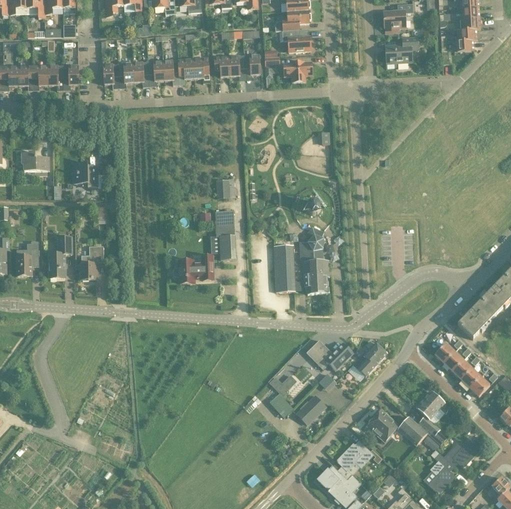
[(0,0),(0,8),(1,8),(1,14),(8,14),(7,2),(1,2),(1,0),(0,0)]
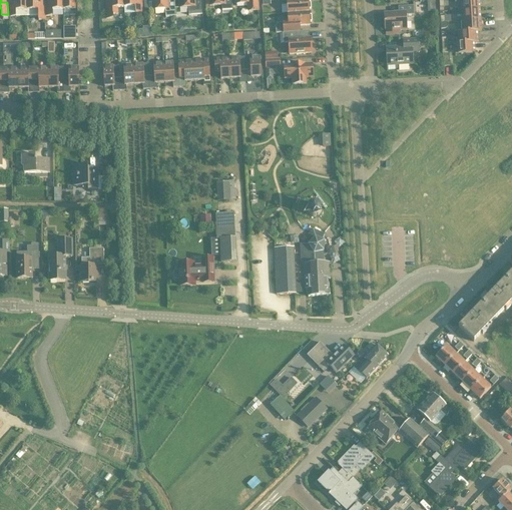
[(26,14),(25,0),(7,0),(7,2),(8,14),(26,14)]
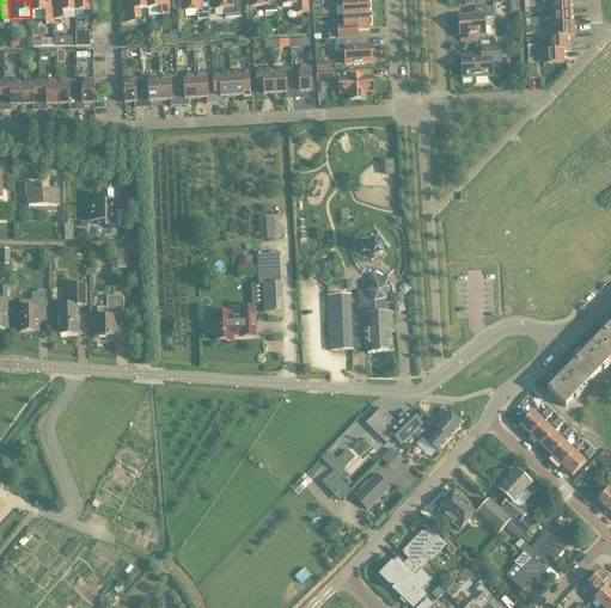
[(30,0),(31,17),(44,16),(44,20),(53,20),(53,16),(53,1),(46,1),(46,0),(30,0)]
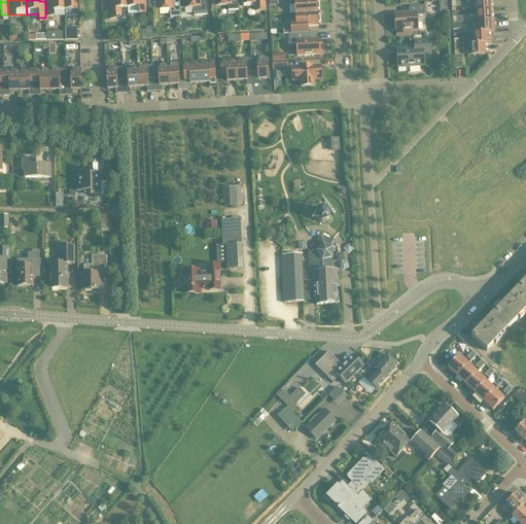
[(51,0),(51,1),(45,1),(45,13),(53,13),(53,7),(64,7),(63,0),(51,0)]
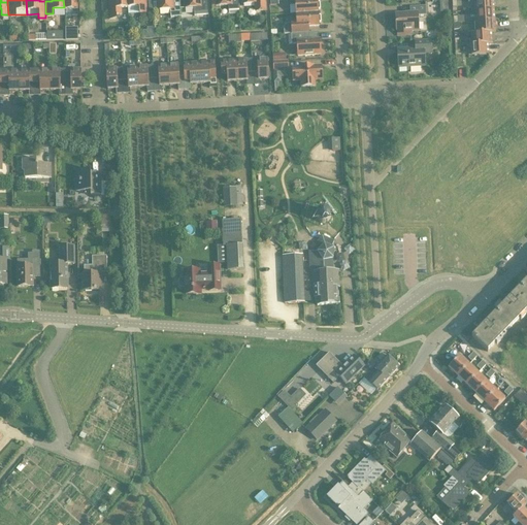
[(63,0),(64,7),(70,7),(71,13),(76,13),(75,0),(63,0)]
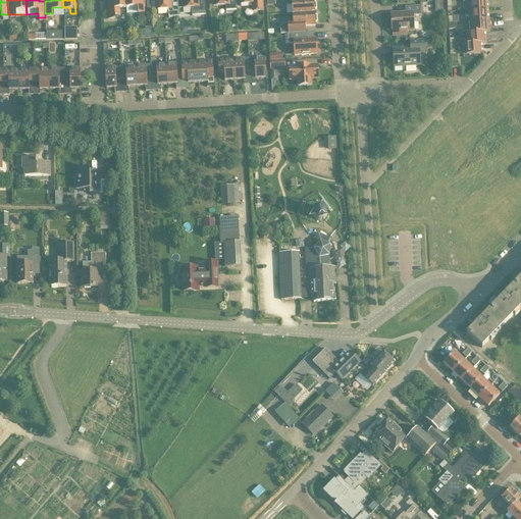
[(125,5),(124,0),(106,0),(107,16),(114,16),(114,12),(119,11),(118,5),(125,5)]
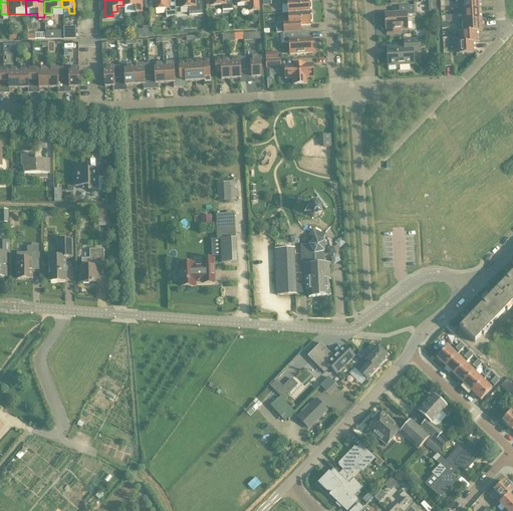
[(122,0),(123,5),(123,11),(135,10),(142,10),(142,0),(122,0)]
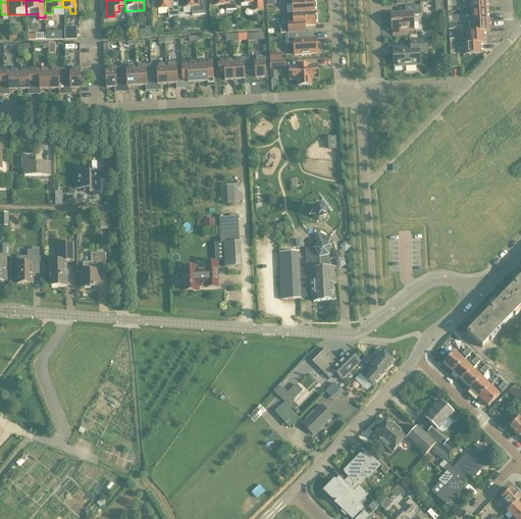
[(155,0),(155,7),(167,6),(168,14),(178,13),(176,0),(155,0)]
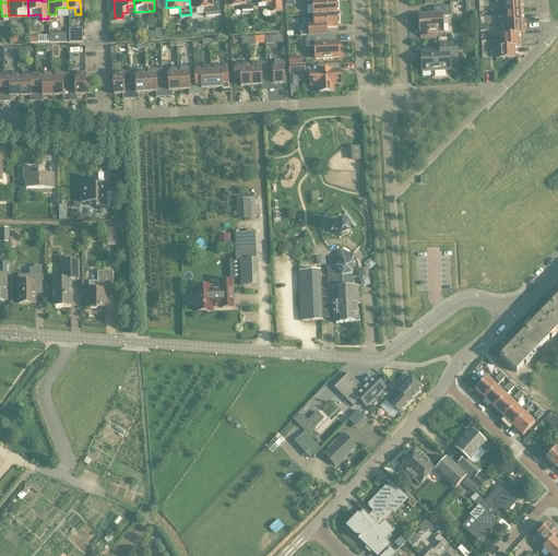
[(194,0),(196,6),(204,6),(205,14),(220,13),(218,0),(194,0)]
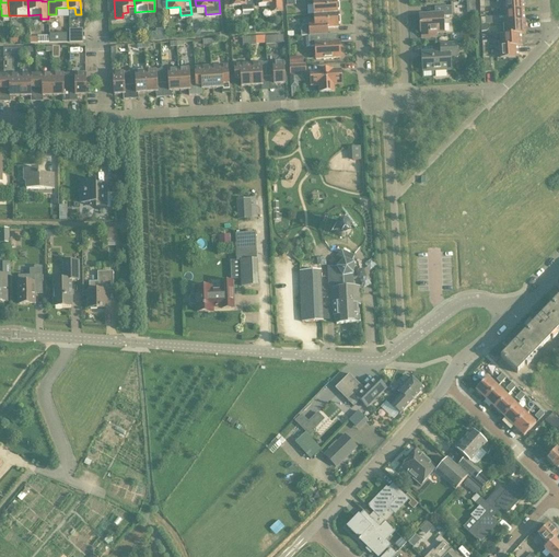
[(228,0),(228,3),(241,2),(242,11),(253,11),(252,0),(228,0)]
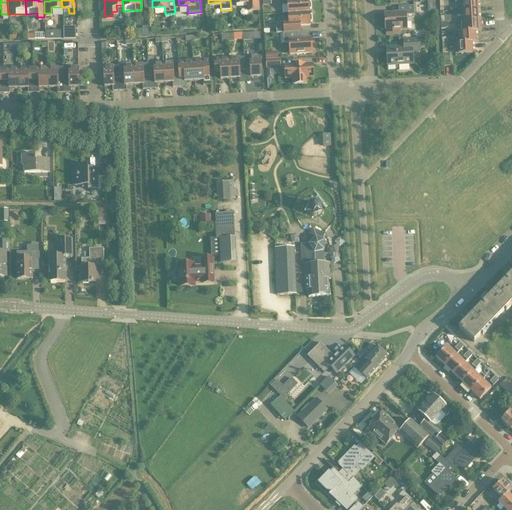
[(234,0),(234,2),(246,1),(247,9),(258,8),(257,0),(234,0)]
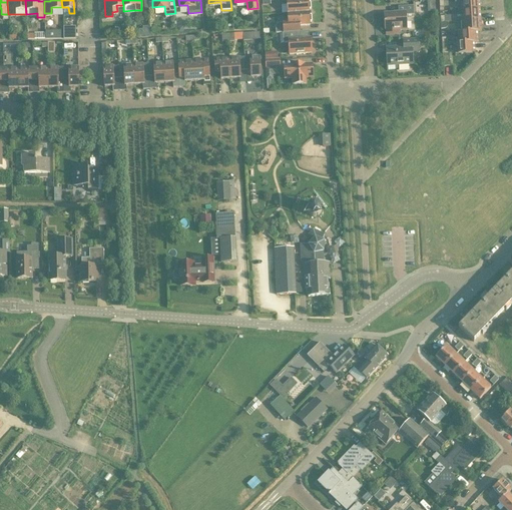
[(281,0),(281,2),(287,2),(287,11),(308,10),(308,7),(310,6),(310,0),(308,0),(281,0)]
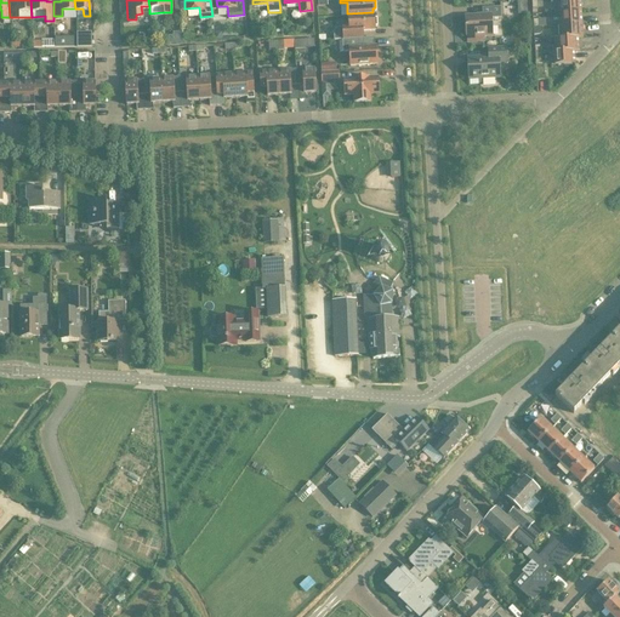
[(517,0),(518,10),(527,9),(525,0),(517,0)]
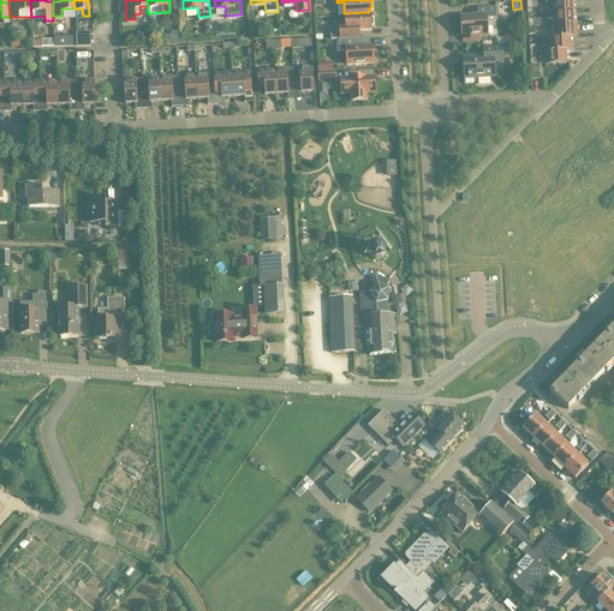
[(574,7),(573,0),(550,0),(552,10),(574,7)]
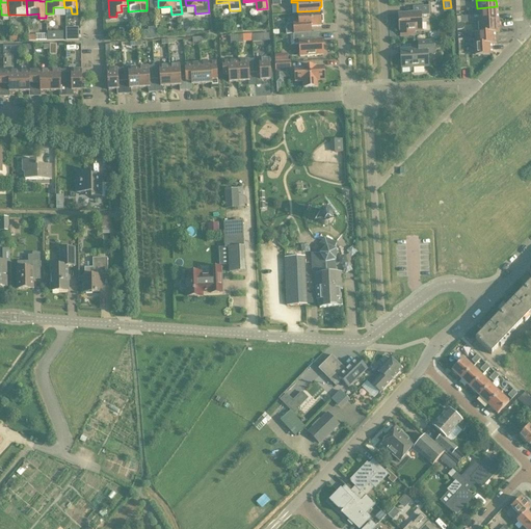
[(413,10),(397,11),(398,28),(399,28),(400,33),(414,32),(414,28),(421,28),(420,12),(428,12),(428,3),(413,4),(413,10)]
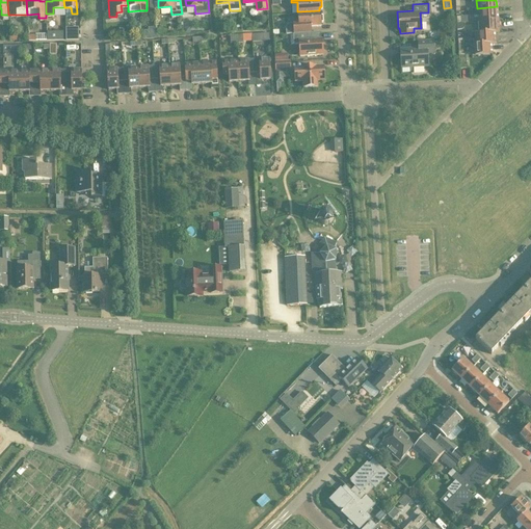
[(498,18),(497,6),(477,8),(478,19),(498,18)]
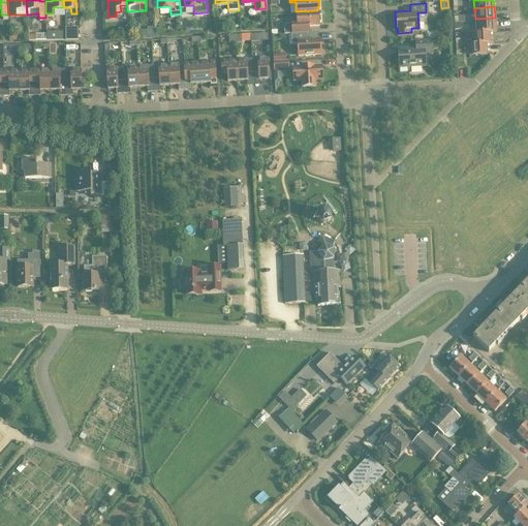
[(317,10),(296,11),(297,21),(286,21),(283,25),(283,31),(287,31),(306,30),(306,24),(318,23),(318,20),(320,20),(320,12),(317,13),(317,10)]
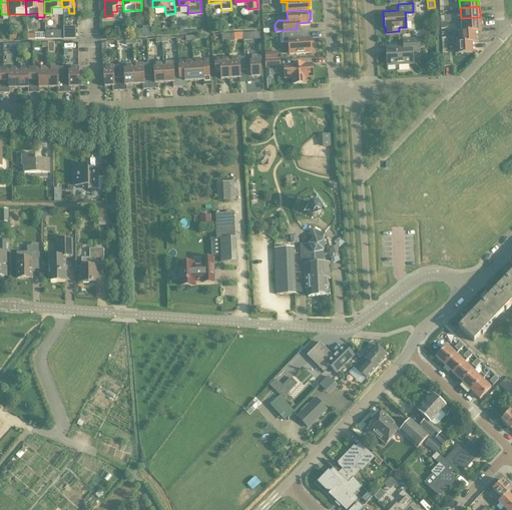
[(480,17),(461,18),(462,29),(476,28),(476,29),(477,29),(480,28),(480,17)]
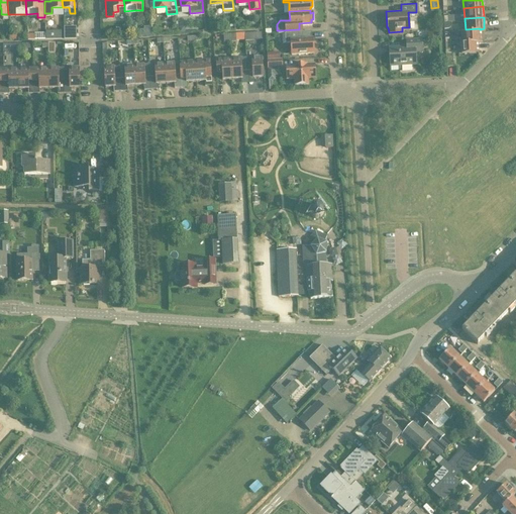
[(76,24),(63,24),(64,36),(76,36),(76,24)]
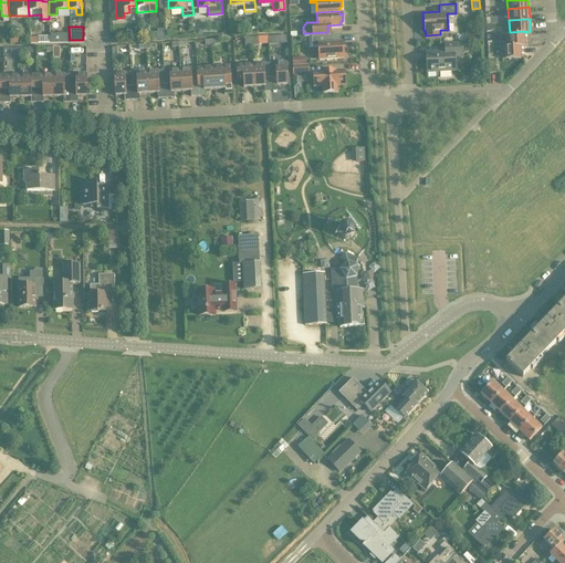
[(66,31),(49,31),(49,41),(66,40),(66,31)]
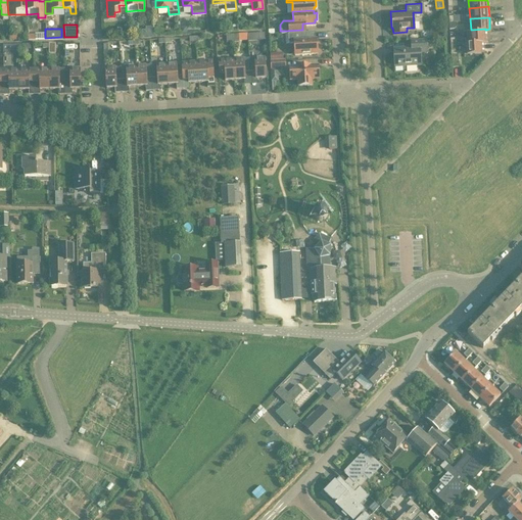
[(471,30),(467,30),(467,41),(482,40),(482,41),(486,40),(486,30),(485,30),(485,29),(471,30)]
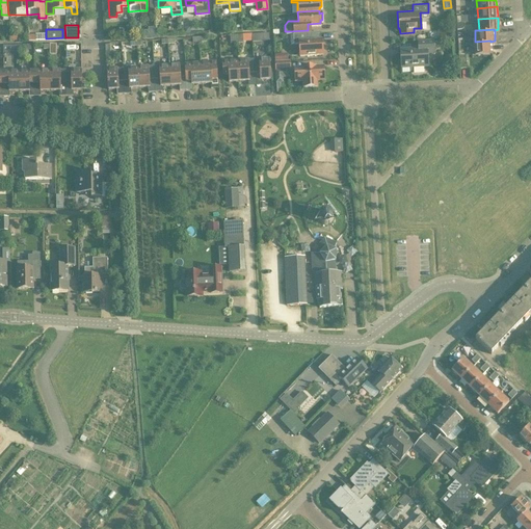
[(311,30),(308,30),(289,31),(290,42),(298,42),(299,54),(322,52),(321,36),(311,37),(311,30)]
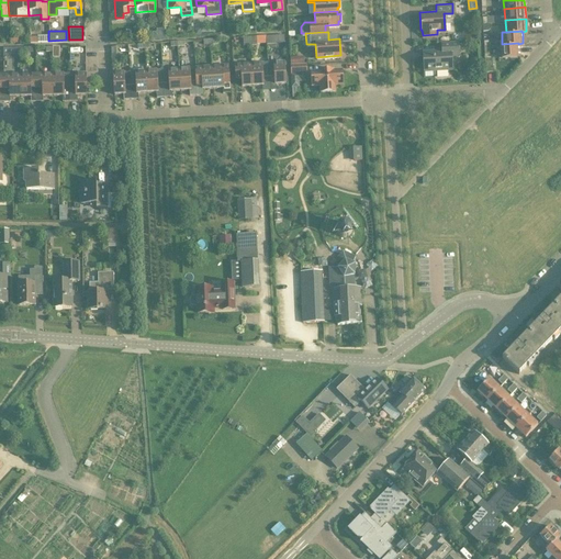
[(441,48),(423,49),(424,74),(434,73),(434,68),(451,67),(450,54),(459,53),(458,40),(440,41),(441,48)]
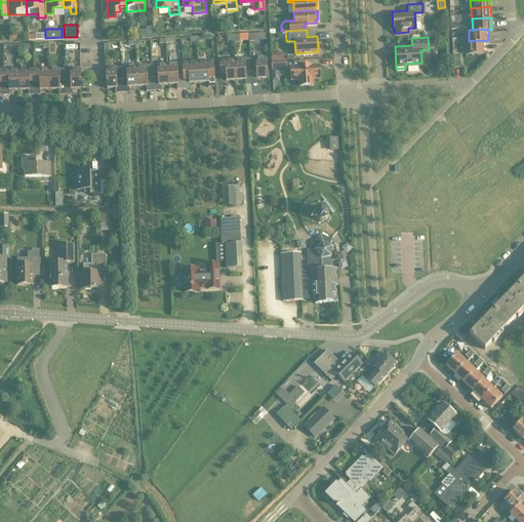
[(469,41),(465,41),(466,53),(485,51),(484,41),(484,40),(469,41)]
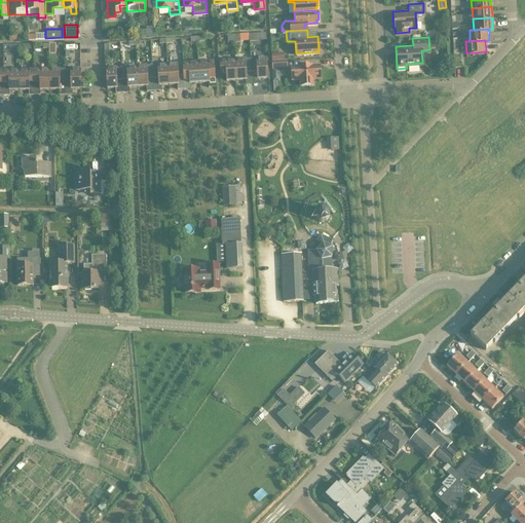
[(265,55),(250,57),(251,70),(256,69),(256,76),(267,76),(265,55)]
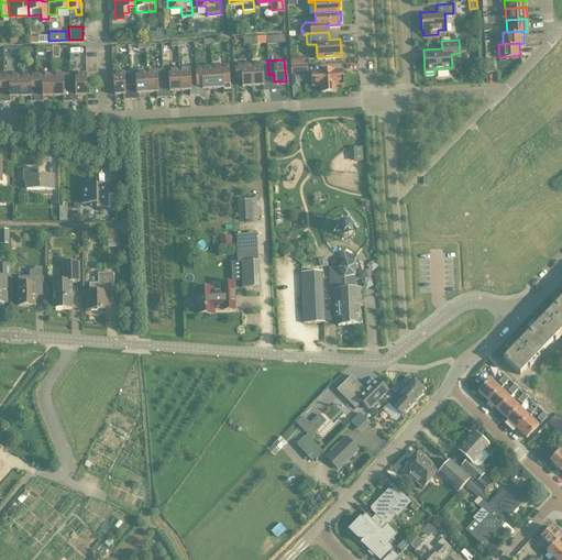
[(268,75),(267,61),(251,62),(252,84),(263,83),(263,75),(268,75)]
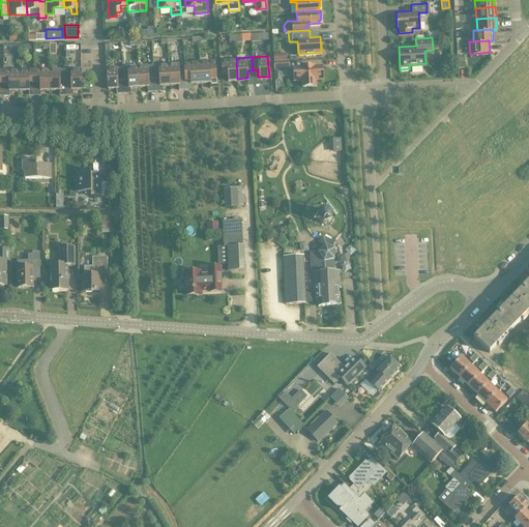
[(237,79),(236,58),(221,59),(222,72),(227,71),(227,79),(237,79)]
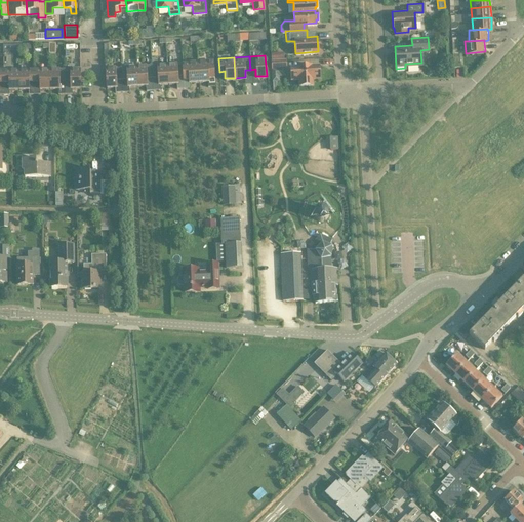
[(285,57),(270,58),(271,68),(286,67),(285,57)]
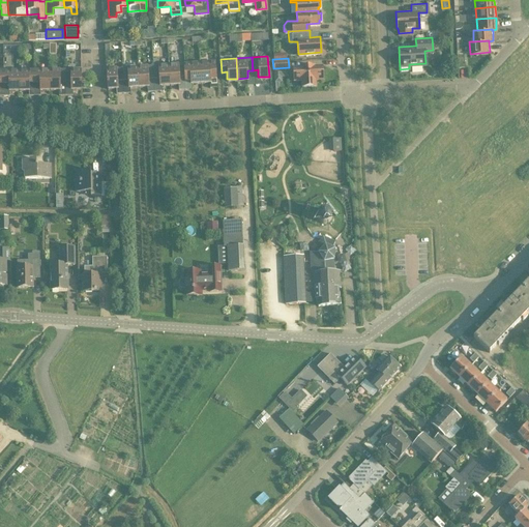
[(199,60),(200,81),(208,80),(209,86),(216,85),(215,75),(214,59),(199,60)]
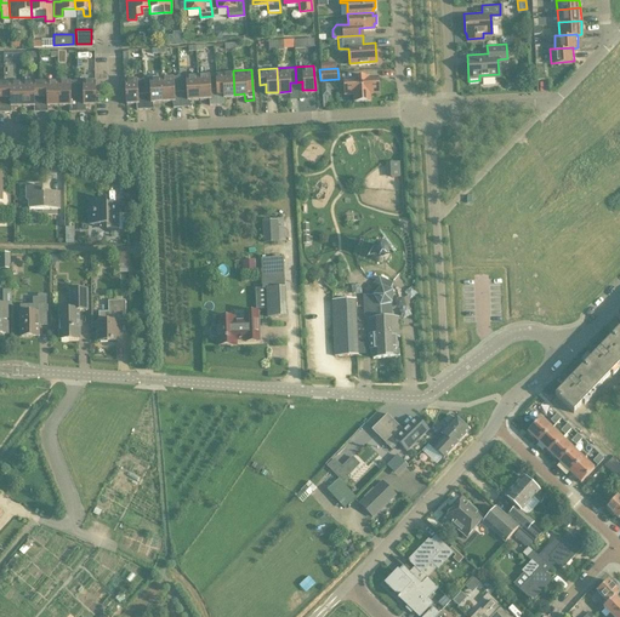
[(234,95),(233,70),(215,72),(216,87),(216,102),(225,102),(225,96),(234,95)]
